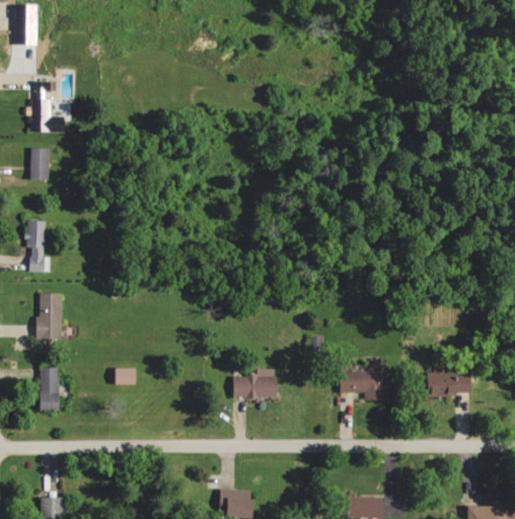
[(39,44),(38,4),(14,4),(15,44),(39,44)]
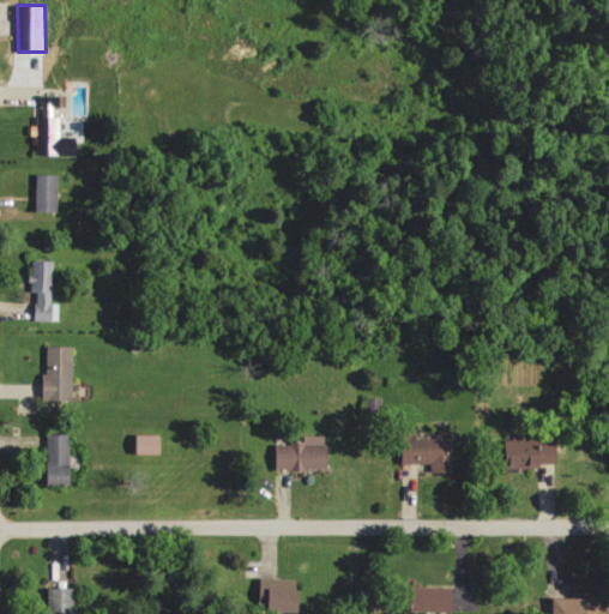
[(67,108),(67,96),(41,95),(41,115),(55,116),(56,107),(67,108)]
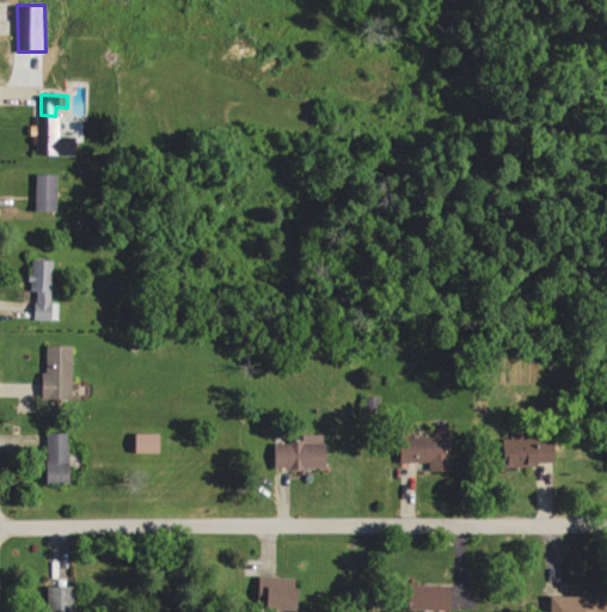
[(37,154),(74,155),(74,135),(60,135),(60,117),(37,116),(37,154)]
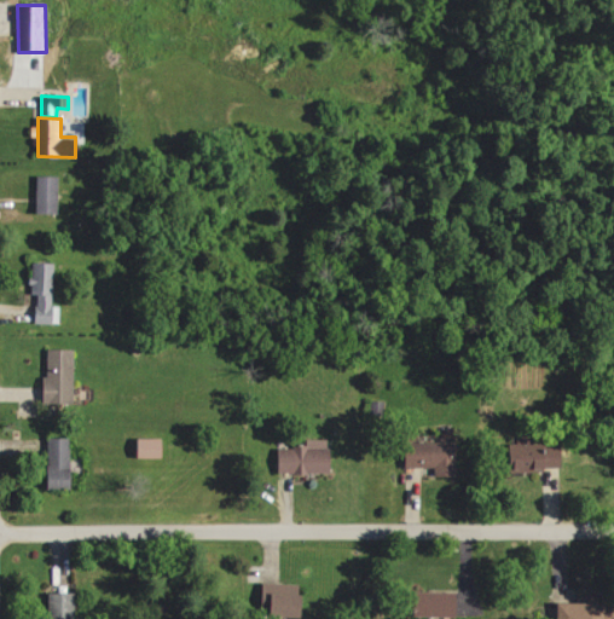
[(58,213),(59,177),(36,175),(35,213),(58,213)]
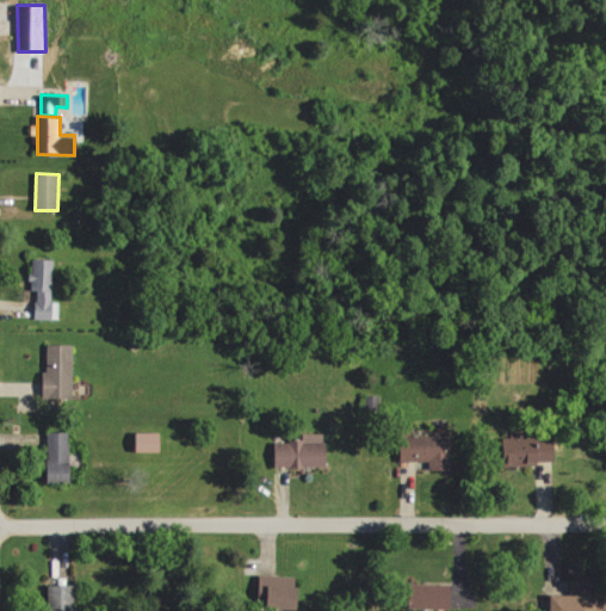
[(53,302),(54,260),(32,259),(31,290),(36,291),(35,319),(60,320),(60,302),(53,302)]
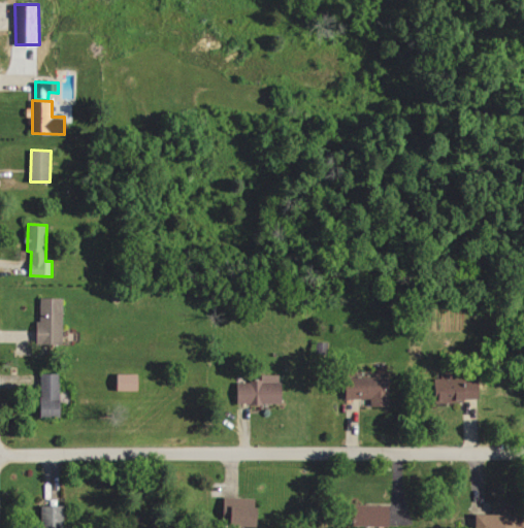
[(63,298),(38,297),(38,343),(62,344),(63,298)]
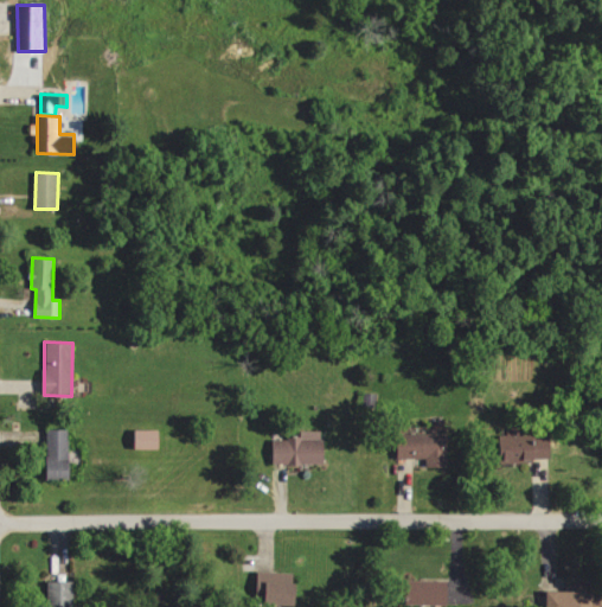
[(69,430),(46,429),(45,479),(69,480),(69,430)]
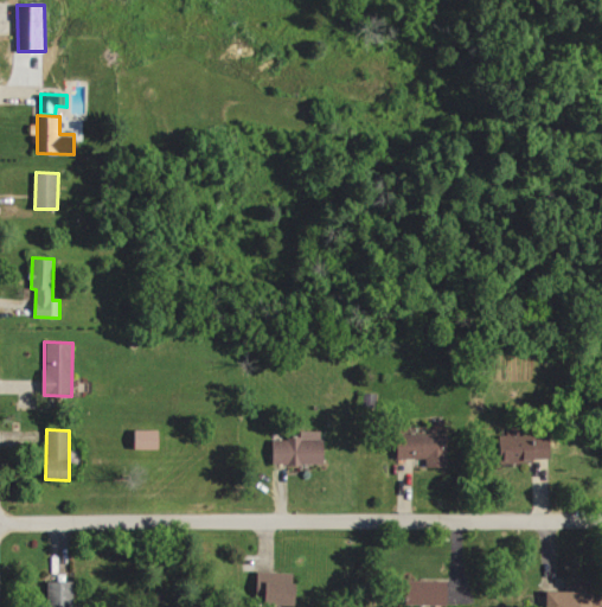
[(161,448),(160,429),(133,430),(133,449),(161,448)]
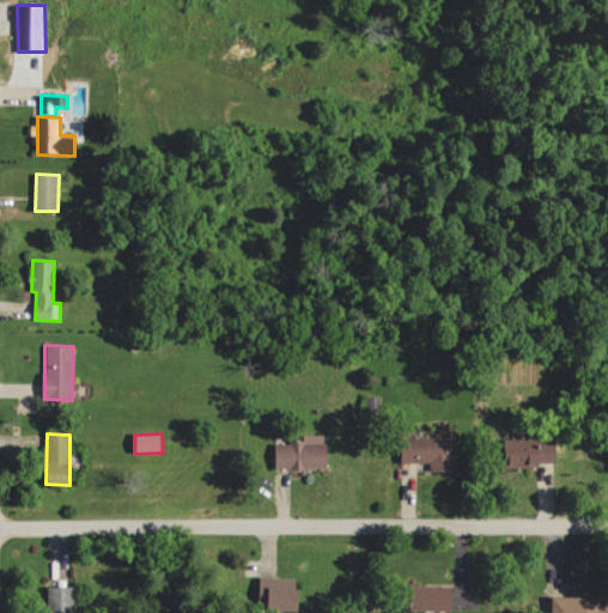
[(328,436),(303,435),(303,443),(275,443),(275,468),(327,469),(328,436)]
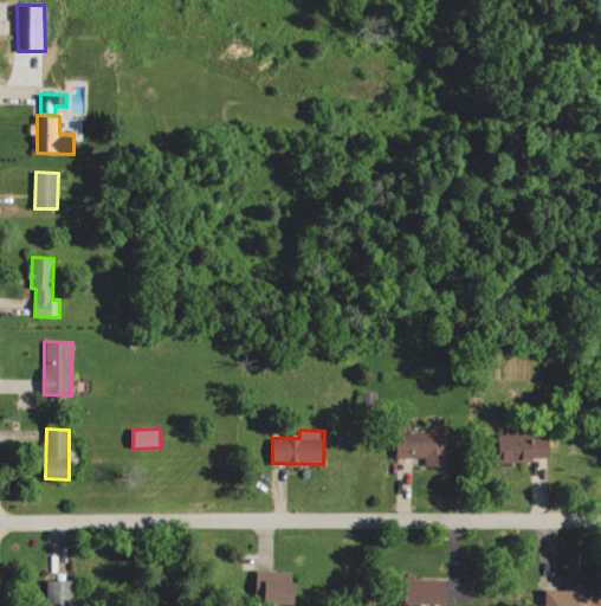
[(426,457),(426,466),(445,465),(445,432),(394,433),(395,458),(426,457)]
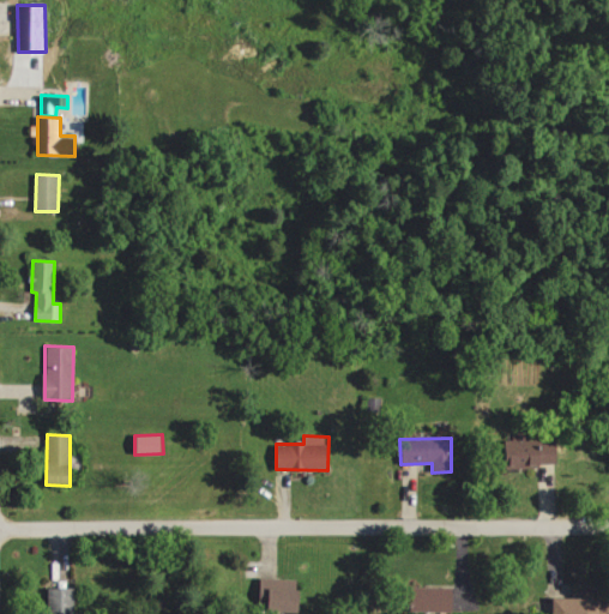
[(504,468),(556,465),(555,439),(502,441),(504,468)]
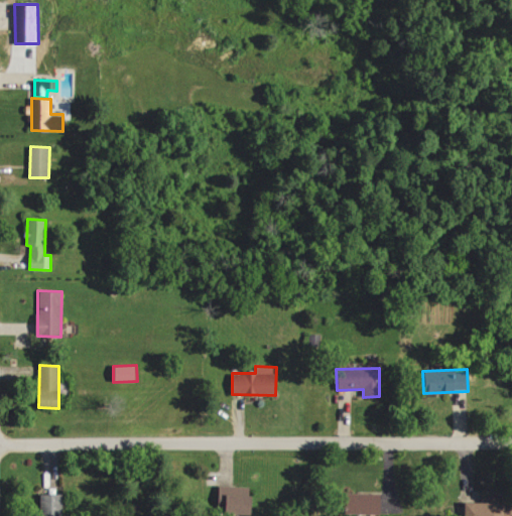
[(247,488),(219,487),(218,514),(246,515),(247,488)]
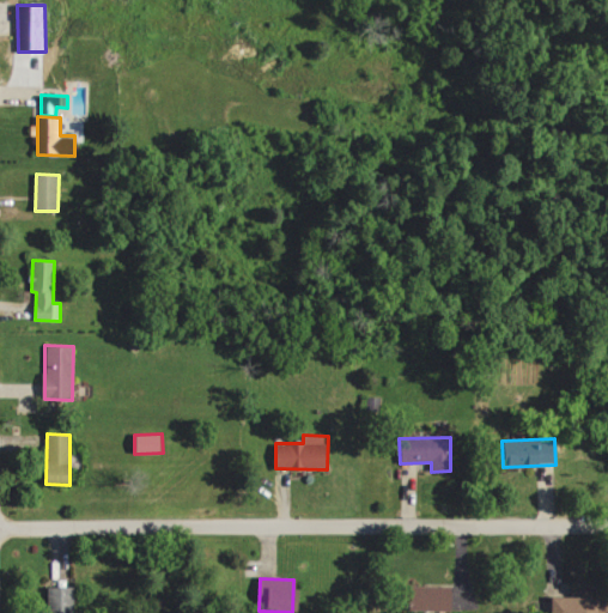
[(448,611),(448,587),(407,586),(406,611),(448,611)]
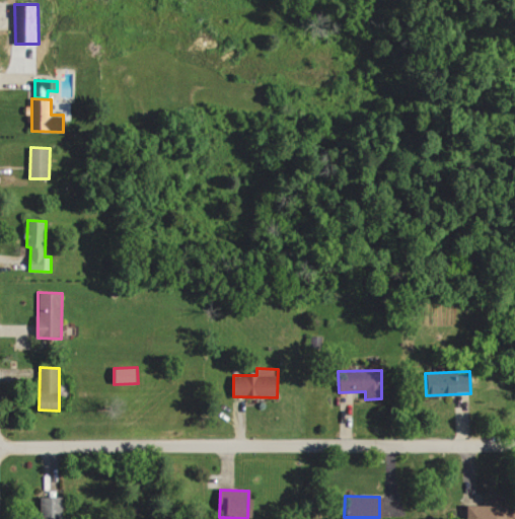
[(61,518),(62,498),(41,497),(40,518),(61,518)]
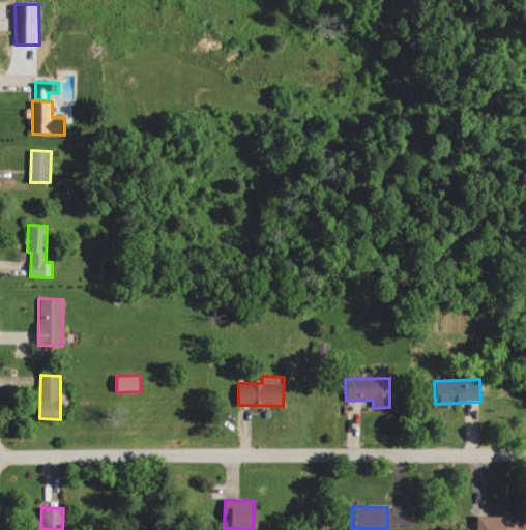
[(479,529),(514,529),(514,517),(479,517),(479,529)]
